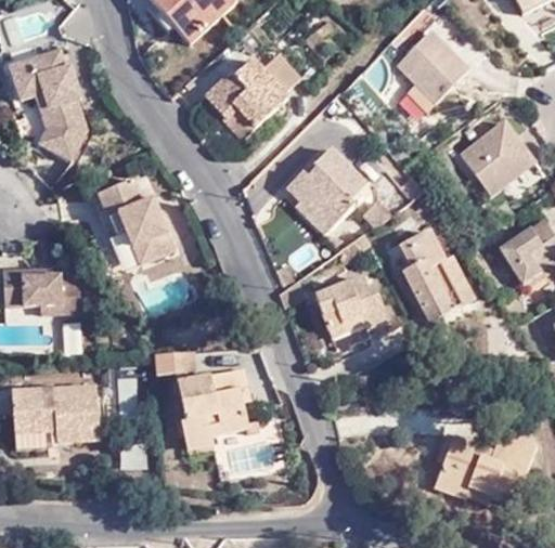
[(146,0),(188,44),(234,0),(146,0)]
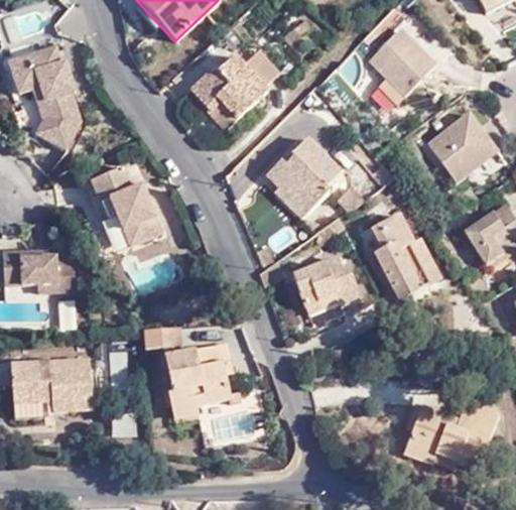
[(5,33),(53,27),(50,1),(2,6),(5,33)]
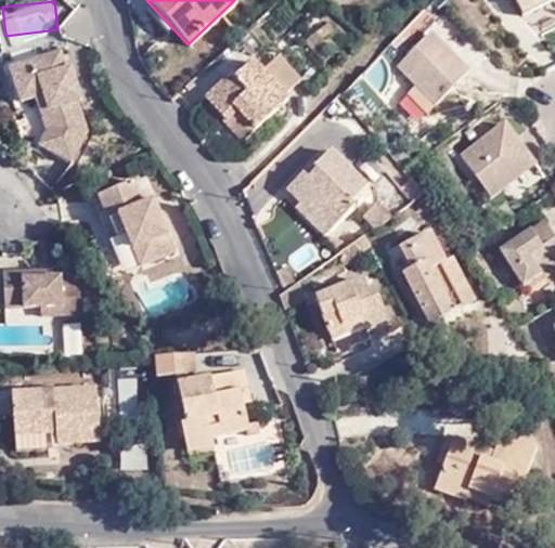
[(401,57),(418,76),(439,98),(472,65),(434,26),(401,57)]
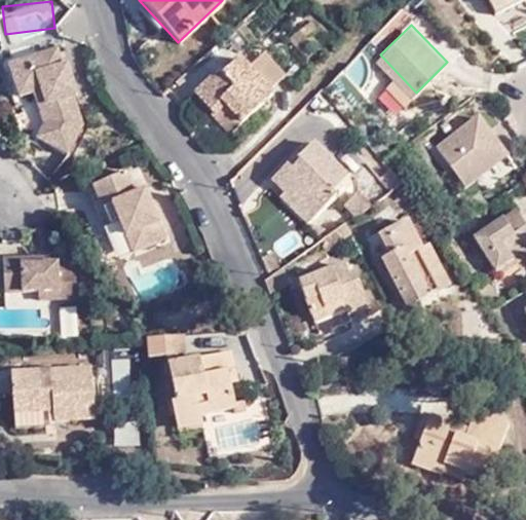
[(378,28),(372,35),(380,44),(387,39),(378,28)]
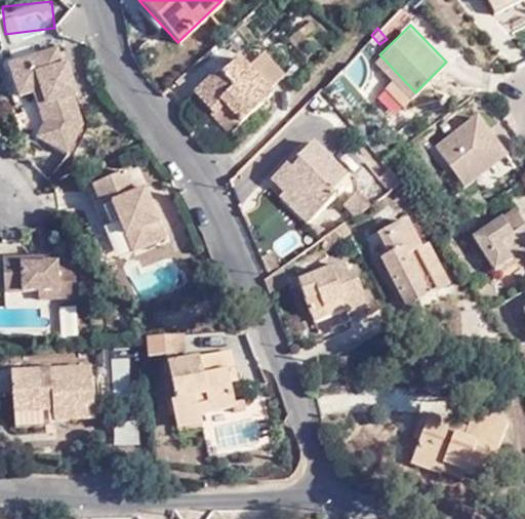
[(19,95),(32,91),(40,88),(49,114),(43,125),(37,137),(68,152),(82,122),(73,95),(69,82),(72,81),(66,63),(61,63),(55,48),(9,65),(19,95)]
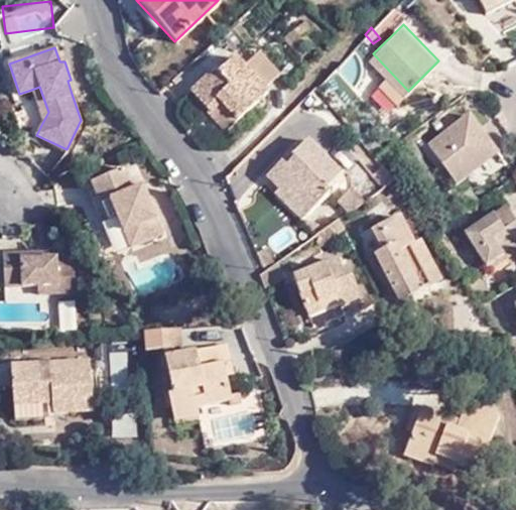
[(190,89),(212,112),(223,104),(238,120),(270,91),(266,86),(280,73),(260,50),(245,65),(237,55),(220,72),(217,70),(211,70),(190,89)]
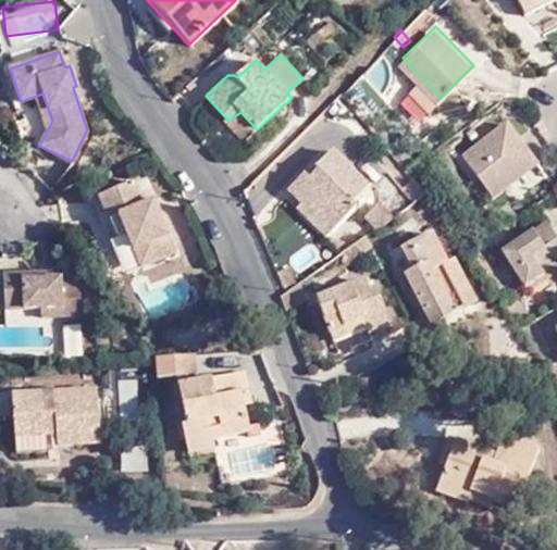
[(441,98),(420,76),(415,83),(434,103),(441,98)]
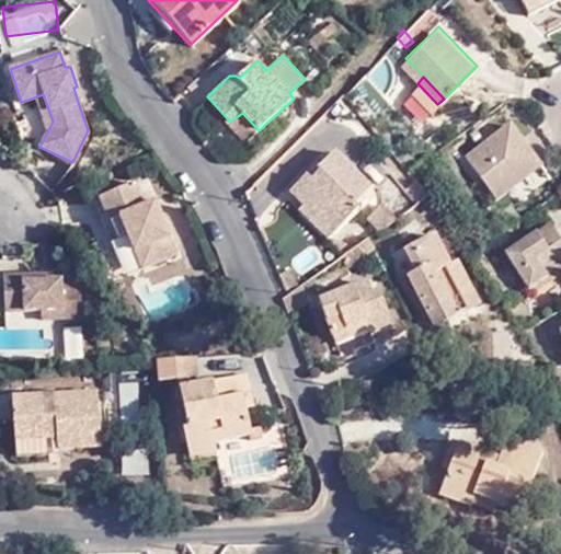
[(43,94),(34,97),(46,134),(53,122),(43,94)]
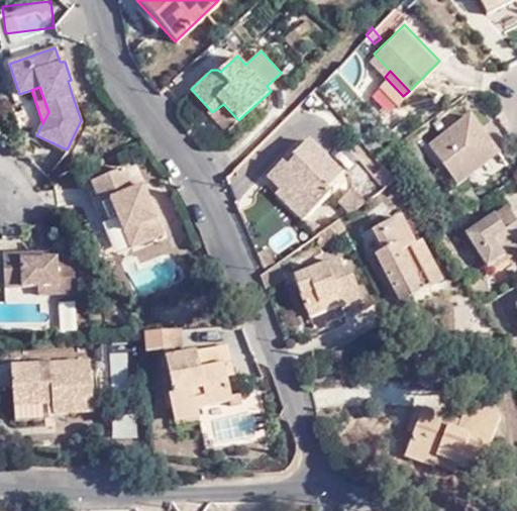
[(223,104),(212,112),(228,130),(238,120),(223,104)]
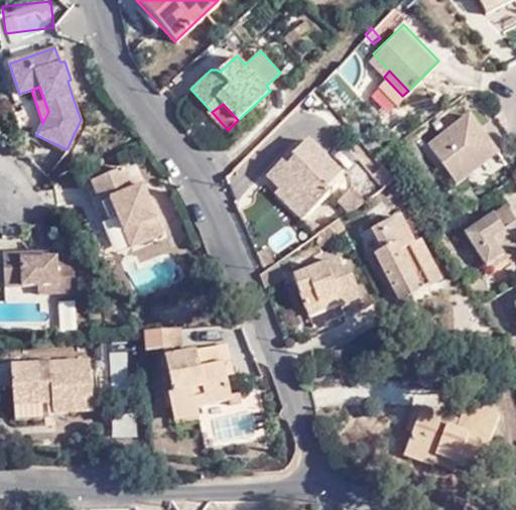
[(485,127),(478,119),(469,107),(428,138),(458,174),(474,163),(498,144),(485,127)]
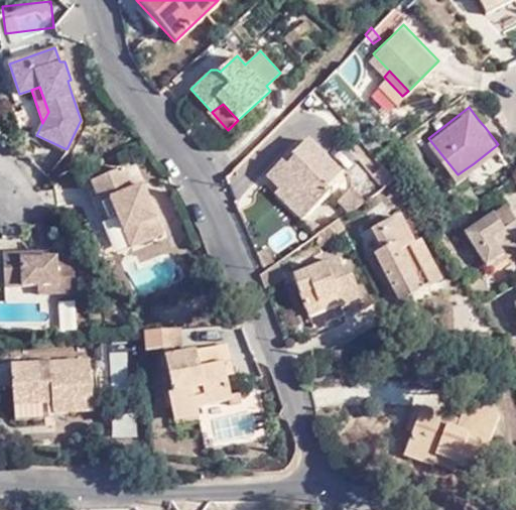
[(483,115),(478,119),(485,127),(489,123),(483,115)]
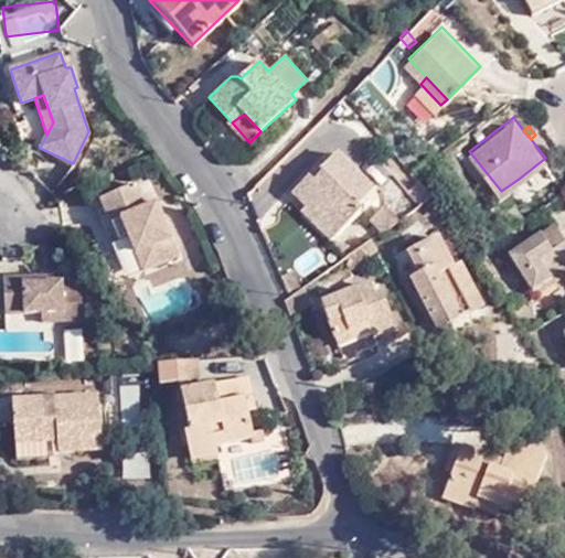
[(294,189),(308,203),(312,199),(341,228),(363,207),(359,203),(375,186),(339,150),(311,175),(309,173),(294,189)]
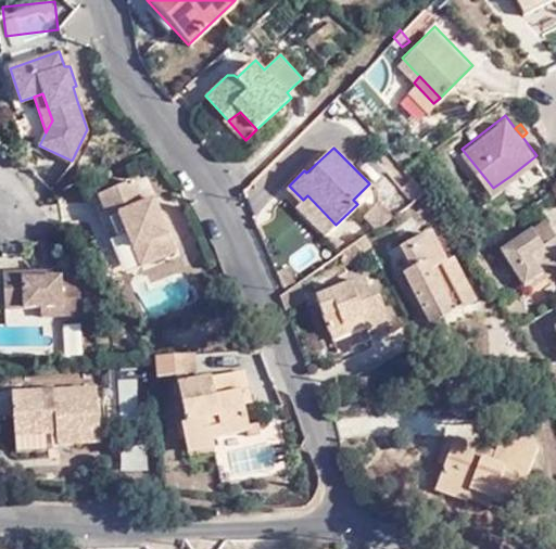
[(536,155),(510,176),(516,183),(543,163),(536,155)]
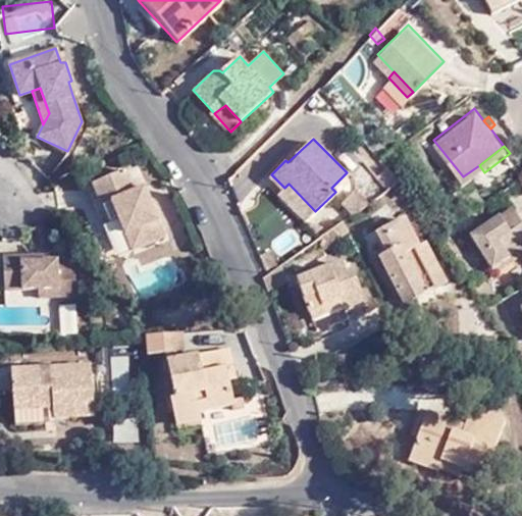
[(161,234),(140,188),(132,191),(126,179),(121,168),(90,183),(100,206),(110,201),(117,217),(131,248),(161,234)]
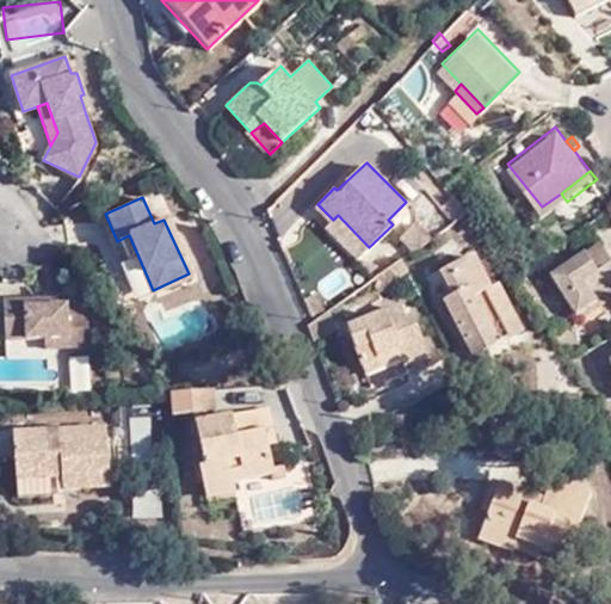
[(154,223),(164,220),(158,207),(148,210),(154,223)]
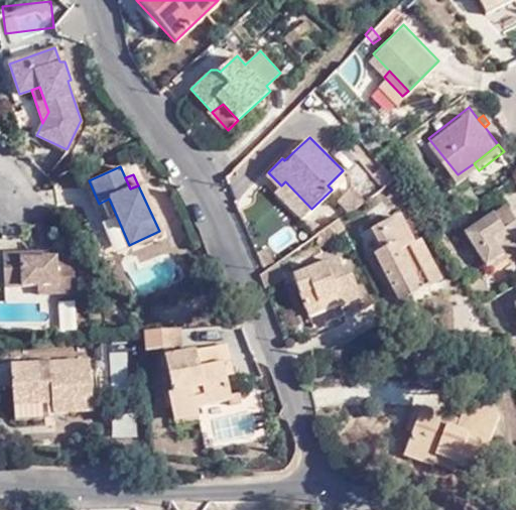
[(81,183),(92,207),(99,204),(89,180),(81,183)]
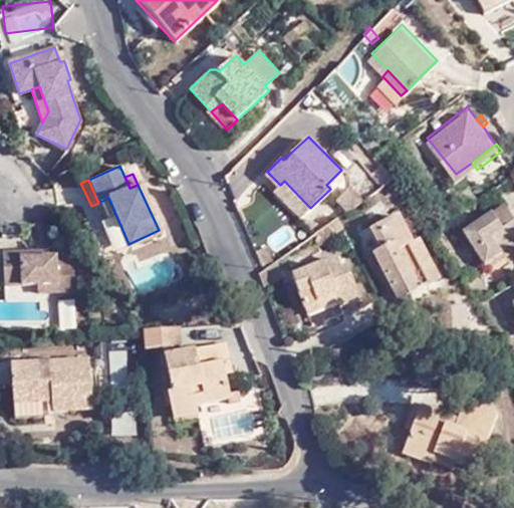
[(284,181),(280,185),(274,190),(301,217),(310,208),(284,181)]
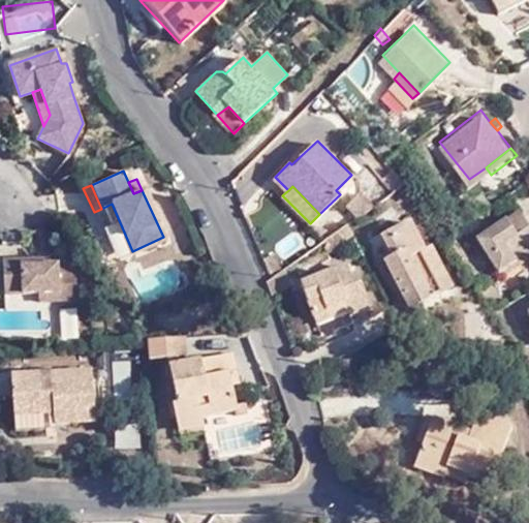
[(346,205),(358,215),(374,204),(360,190),(346,205)]
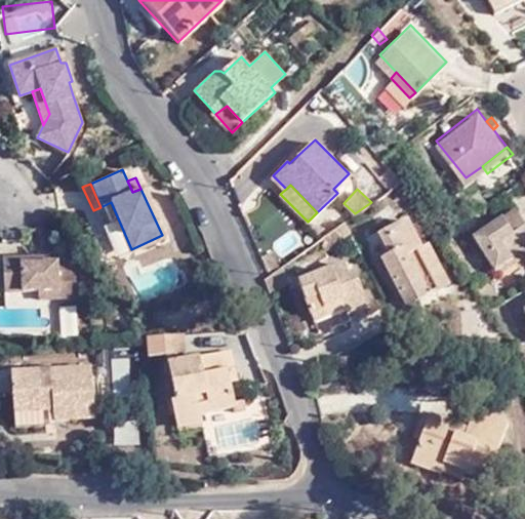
[(109,223),(118,218),(111,202),(101,207),(109,223)]
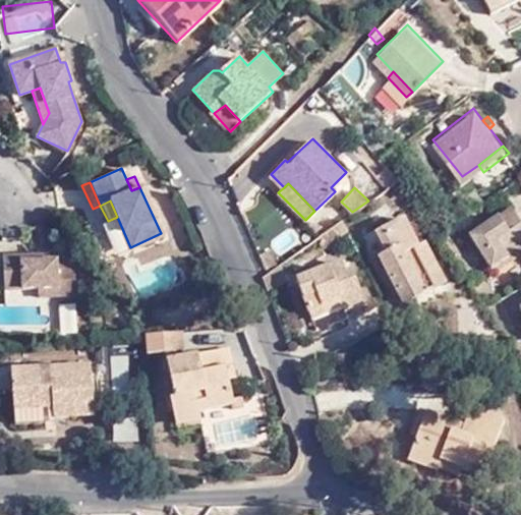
[(520,214),(514,203),(501,212),(511,226),(516,223),(520,219),(520,214)]
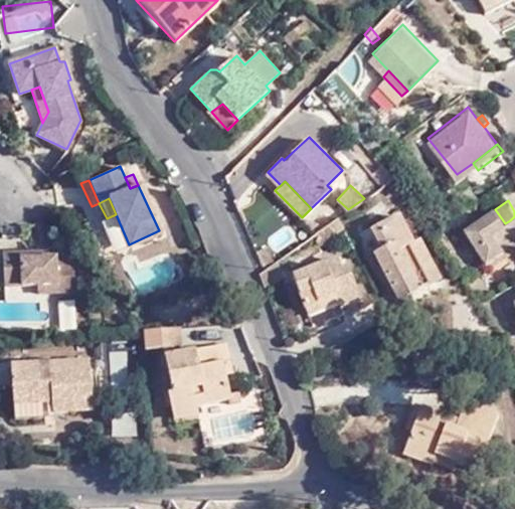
[(413,239),(418,236),(401,209),(376,224),(387,242),(391,250),(382,256),(407,296),(437,278),(413,239)]
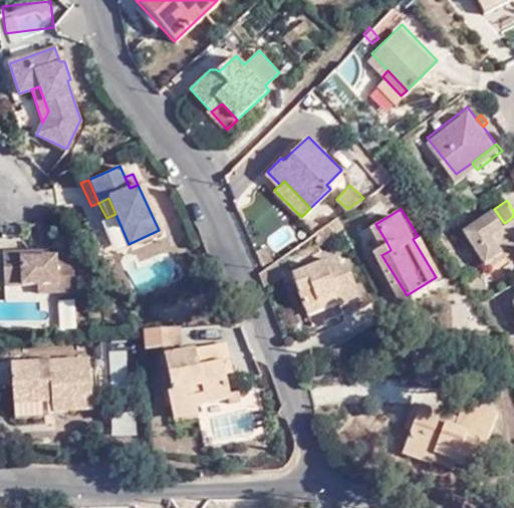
[(504,223),(494,209),(466,226),(489,262),(513,246),(513,227),(509,220),(504,223)]
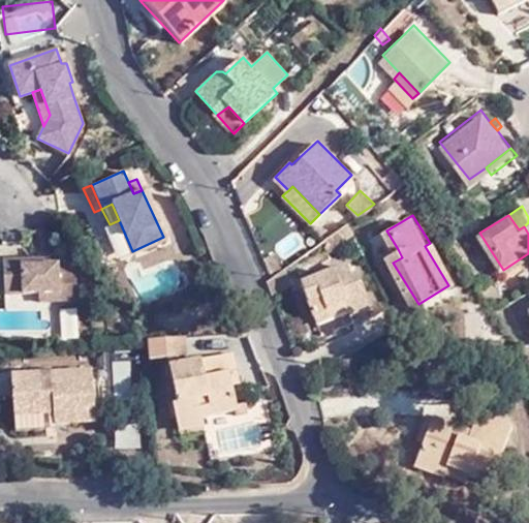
[(435,240),(430,243),(425,246),(448,285),(459,279),(435,240)]
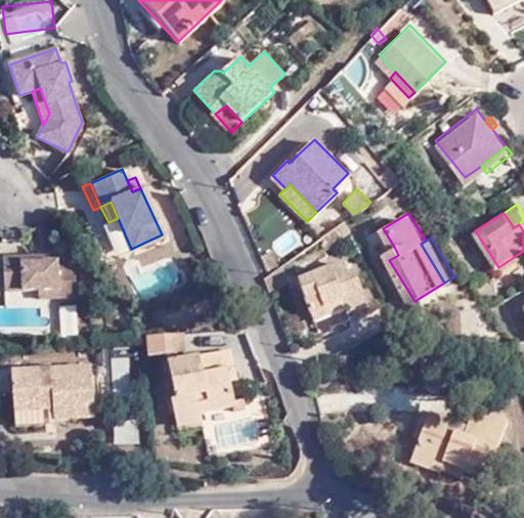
[(280,260),(275,247),(260,252),(265,265),(280,260)]
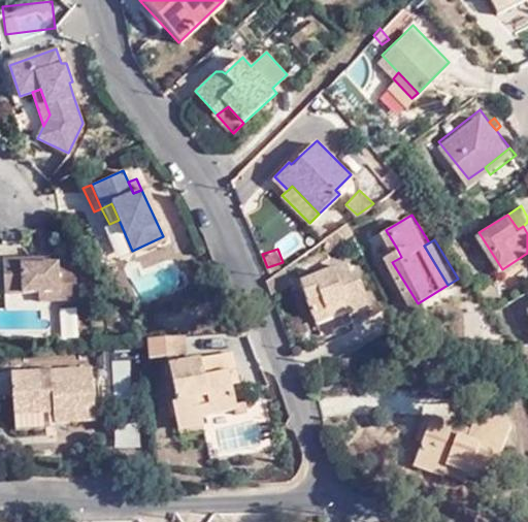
[(401,257),(397,249),(388,255),(392,262),(401,257)]
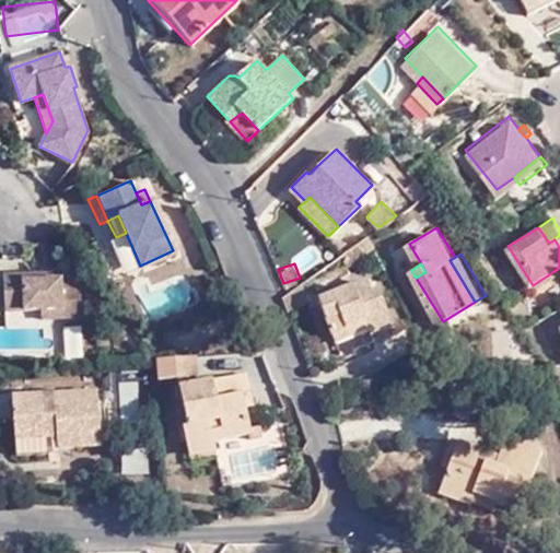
[(60,279),(50,279),(41,280),(41,274),(3,275),(4,310),(39,309),(41,318),(81,316),(80,294),(72,285),(60,285),(60,279)]
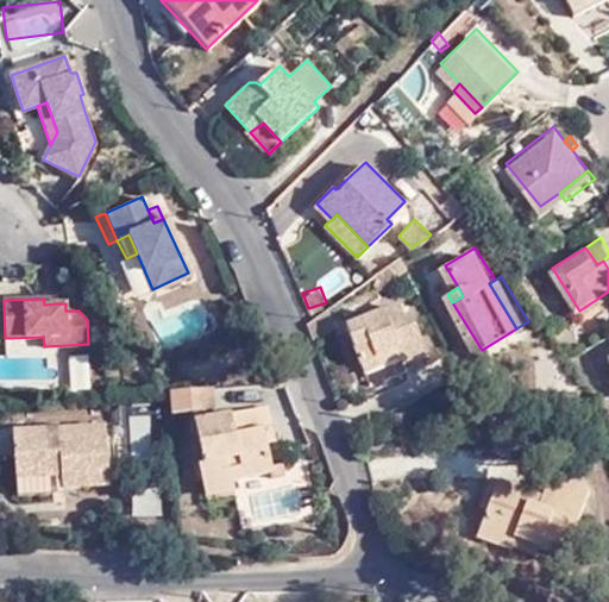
[(405,314),(401,302),(347,325),(364,367),(401,350),(405,357),(427,347),(412,311),(405,314)]
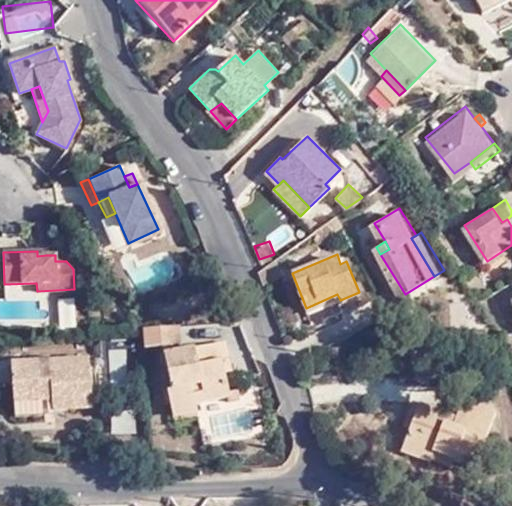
[(196,401),(230,393),(222,359),(229,357),(226,341),(166,354),(173,387),(167,389),(174,421),(199,416),(196,401)]
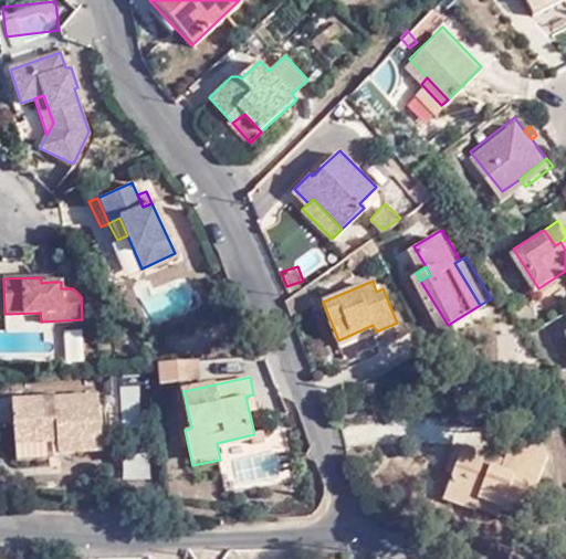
[(123,381),(119,413),(146,415),(149,383),(123,381)]
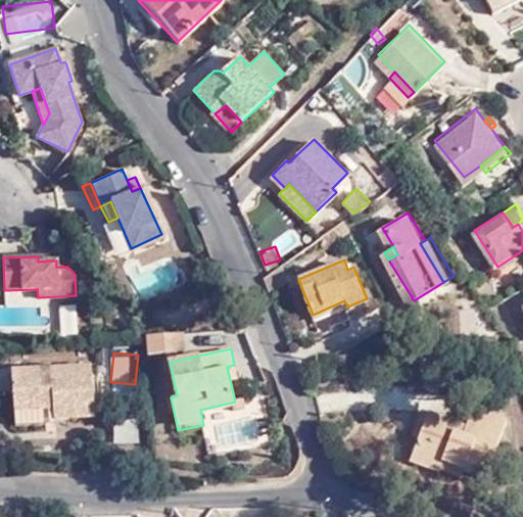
[(93,413),(88,364),(9,371),(12,410),(51,407),(51,418),(93,413)]
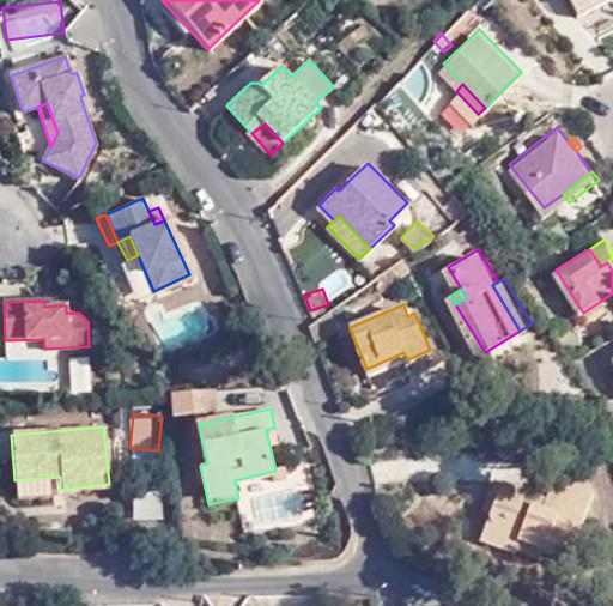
[(558,478),(551,498),(546,508),(525,501),(528,490),(504,482),(484,538),(519,550),(522,541),(571,558),(596,490),(558,478)]
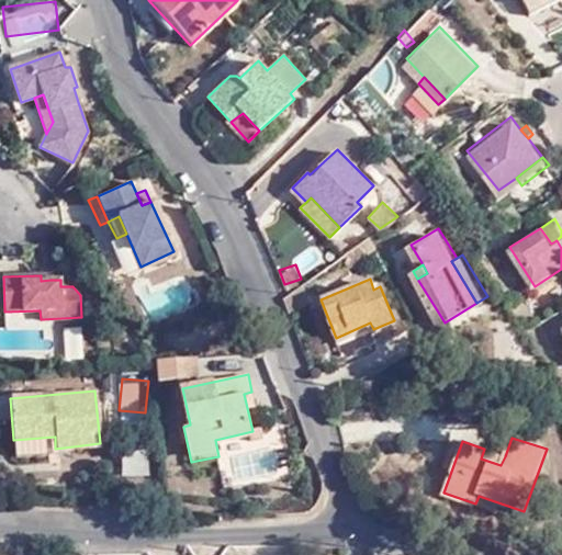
[(501,465),(505,456),(484,449),(481,459),(501,465)]
